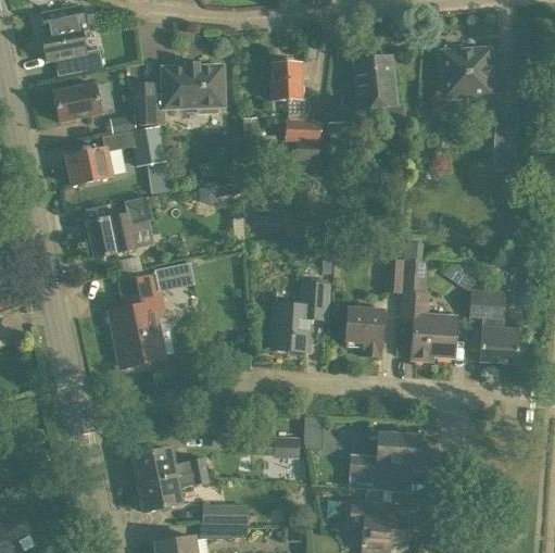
[(60,76),(77,73),(74,54),(86,52),(82,25),(86,25),(83,4),(41,12),(45,29),(41,30),(47,60),(55,58),(60,76)]
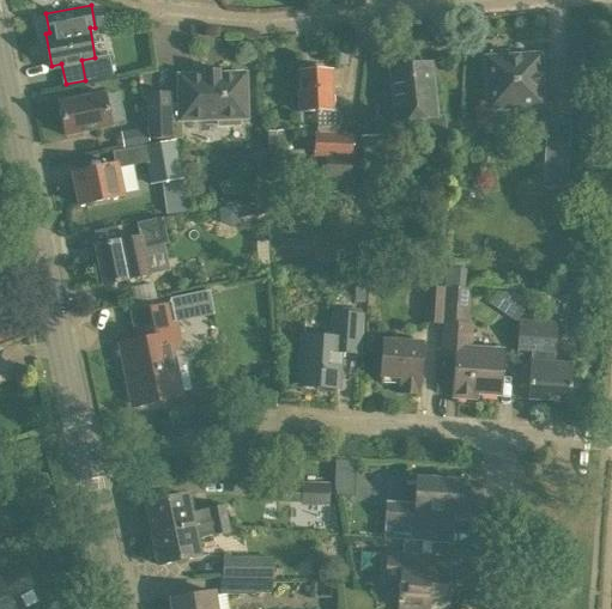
[(550,102),(544,102),(540,52),(507,53),(507,48),(491,49),(491,54),(485,54),(489,107),(526,105),(527,128),(551,127),(550,102)]
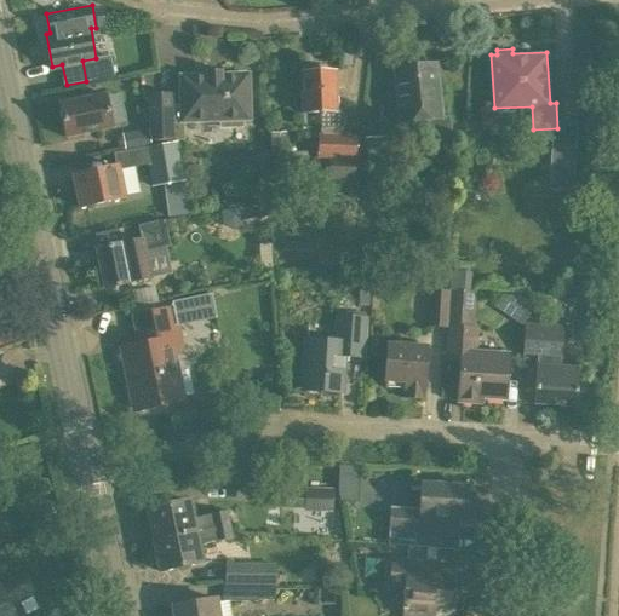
[(395,64),(400,121),(425,119),(428,140),(452,138),(450,115),(442,115),(436,61),(395,64)]
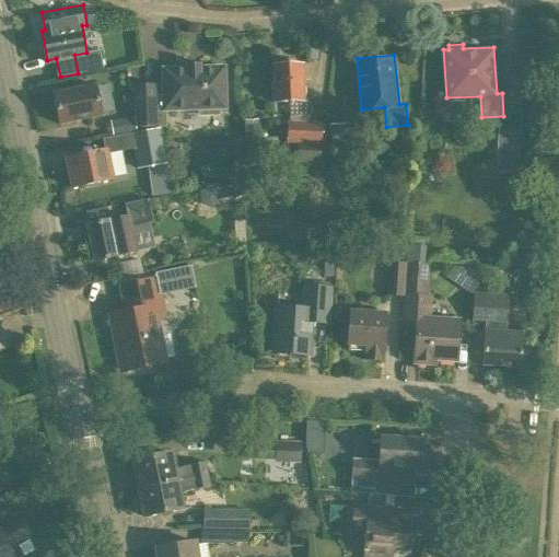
[(128,108),(136,107),(137,124),(166,123),(165,106),(200,106),(200,111),(219,111),(218,105),(225,105),(224,64),(199,65),(199,61),(187,62),(187,65),(163,66),(164,93),(155,93),(155,82),(136,83),(136,95),(129,96),(126,96),(128,108)]
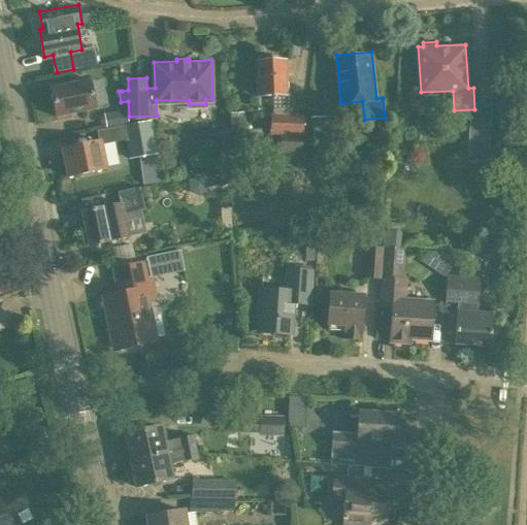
[(294,105),(293,91),(289,91),(289,73),(286,73),(286,59),(259,59),(259,92),(273,92),(274,106),(294,105)]
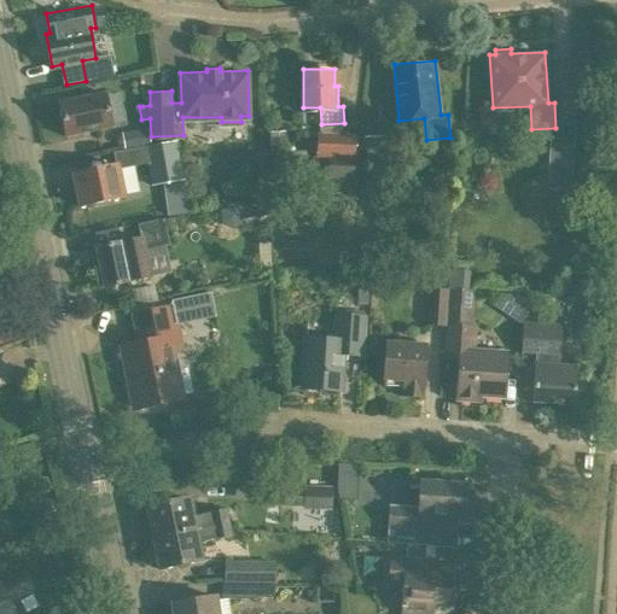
[(114,124),(105,92),(58,103),(65,135),(114,124)]
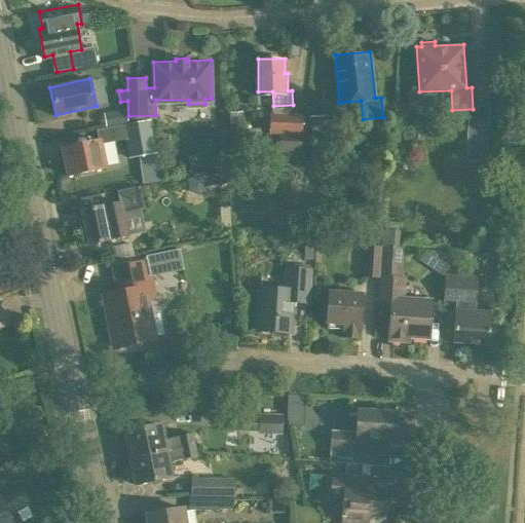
[(106,125),(128,120),(128,116),(126,107),(104,112),(106,125)]
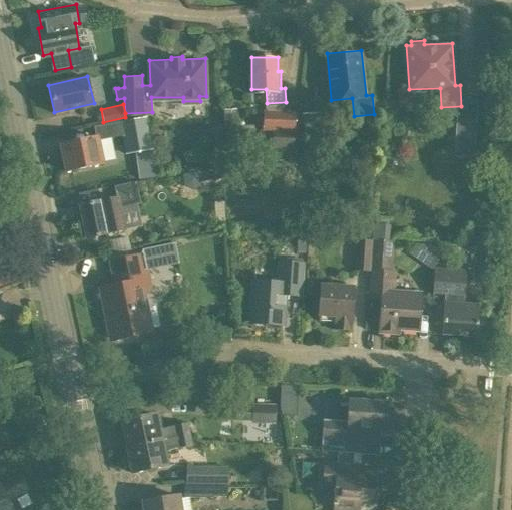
[(237,107),(224,108),(226,143),(256,142),(254,124),(238,124),(237,107)]
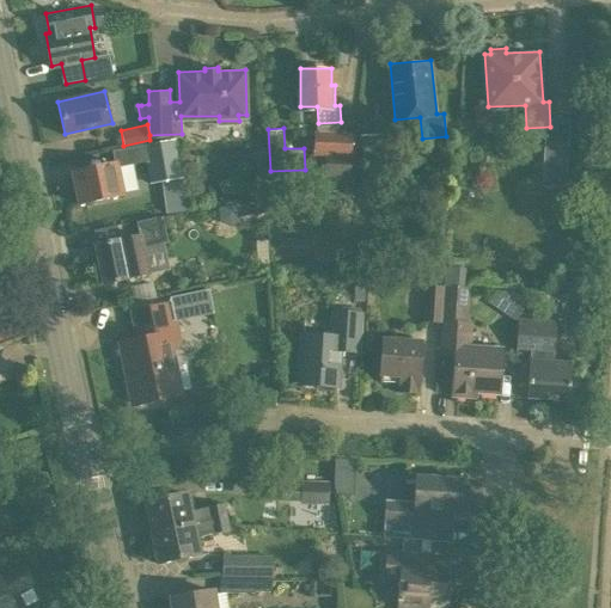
[(350,177),(352,133),(315,130),(313,155),(325,157),(324,176),(350,177)]
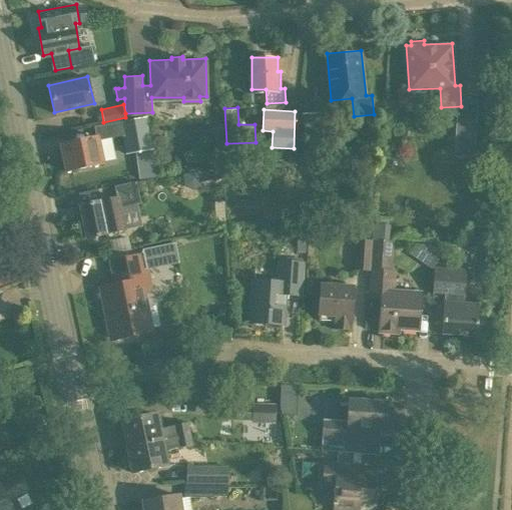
[(329,130),(328,111),(303,112),(304,132),(319,131),(319,136),(325,136),(325,130),(329,130)]
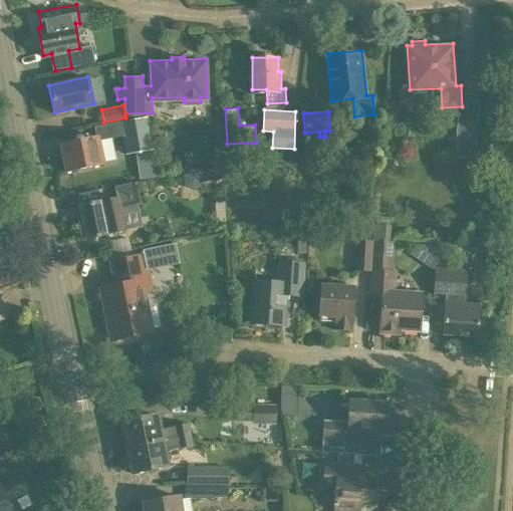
[(478,115),(460,114),(457,156),(475,157),(476,147),(478,115)]
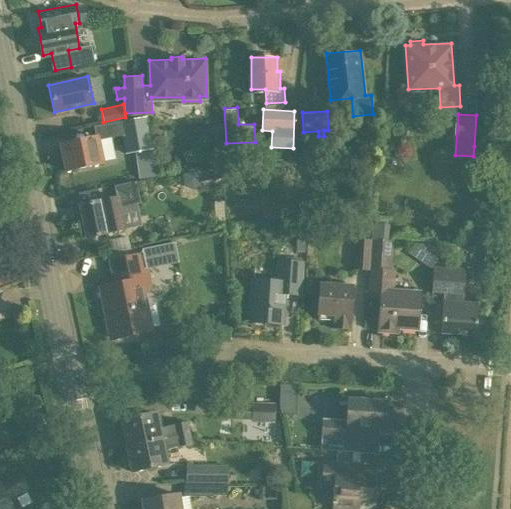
[(126,152),(152,148),(147,115),(120,120),(126,152)]
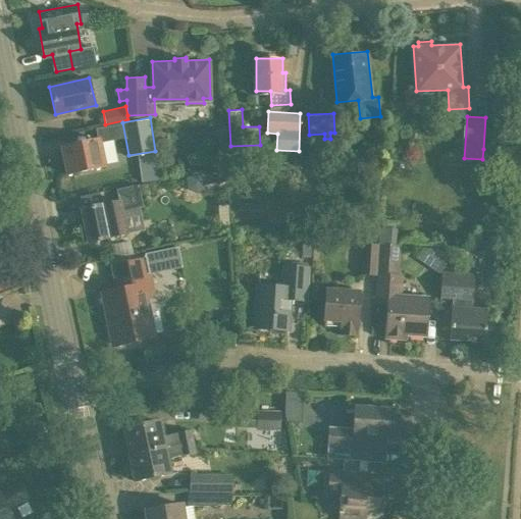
[(63,146),(68,173),(106,166),(101,139),(63,146)]
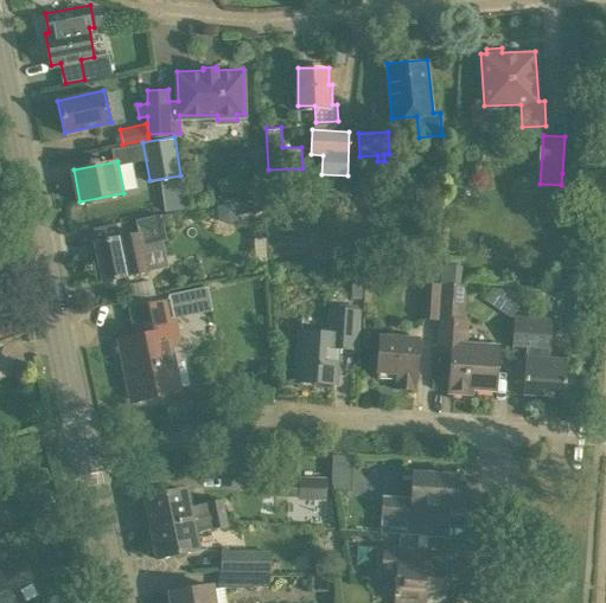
[(284,184),(284,171),(272,171),(272,184),(284,184)]
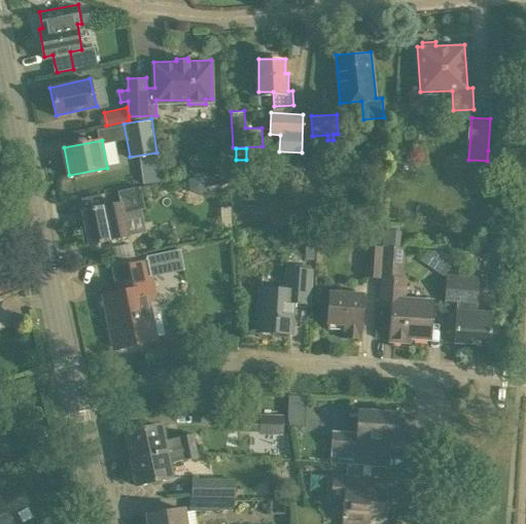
[(258,167),(268,167),(268,155),(258,155),(258,167)]
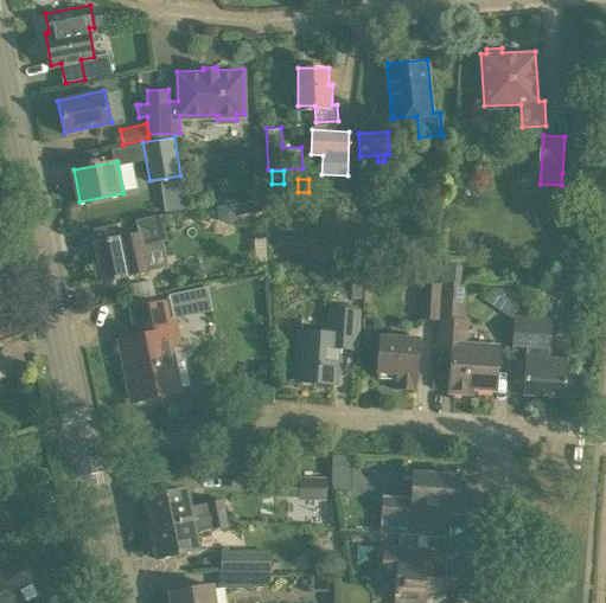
[(183,196),(164,198),(165,209),(184,206),(183,196)]
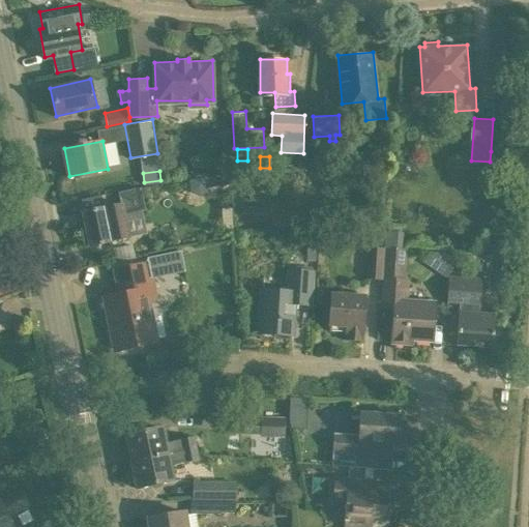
[(231,183),(230,173),(205,177),(206,186),(231,183)]
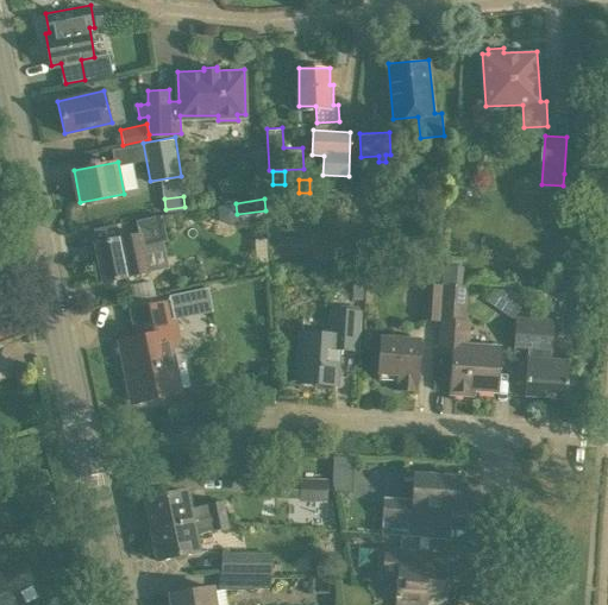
[(148,273),(143,252),(144,251),(143,245),(167,240),(162,214),(136,220),(139,235),(123,239),(123,238),(94,243),(98,263),(93,264),(96,282),(102,281),(102,282),(148,273)]
